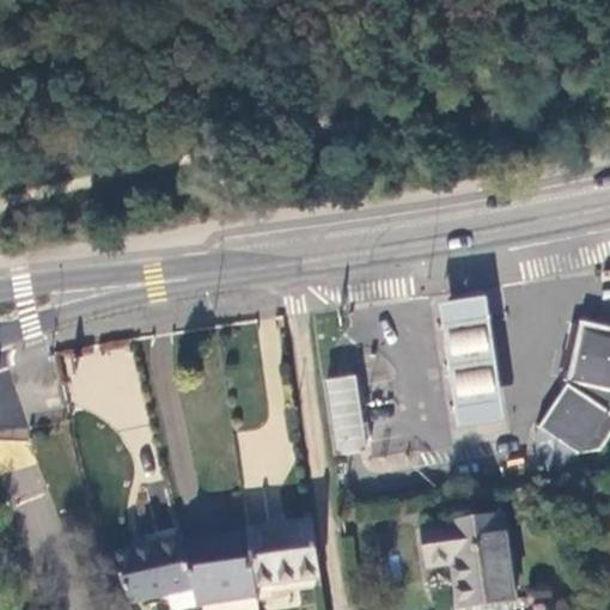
[(487,293),(438,300),(445,339),(457,425),(505,416),(493,329),(487,293)]
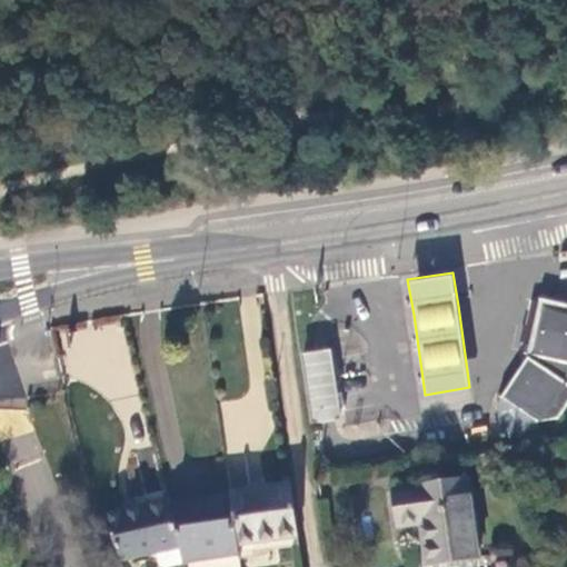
[(526,350),(524,360),(498,398),(536,425),(538,423),(555,420),(566,399),(566,309),(538,302),(526,350)]
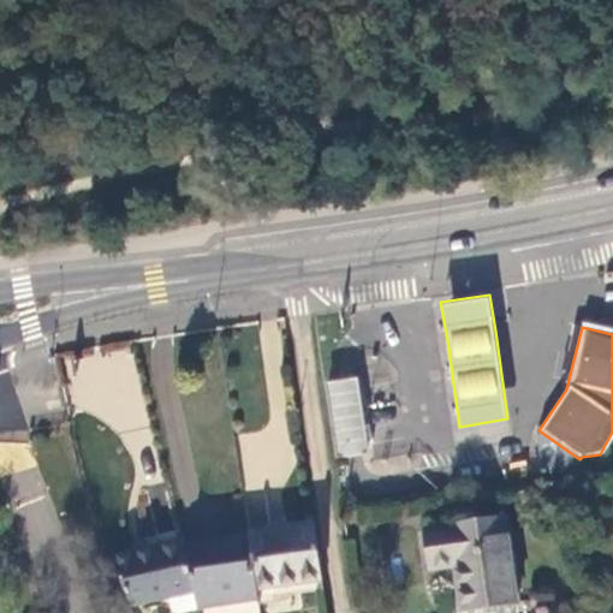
[(341,378),(327,380),(337,453),(352,451),(367,448),(357,376),(341,378)]
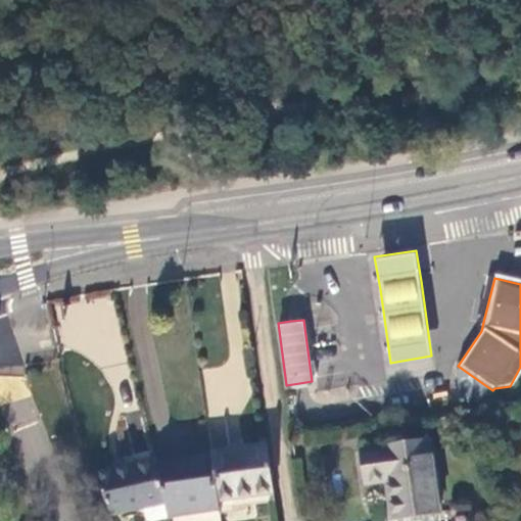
[(381,518),(381,520),(440,520),(427,439),(360,450),(365,482),(384,479),(391,517),(381,518)]
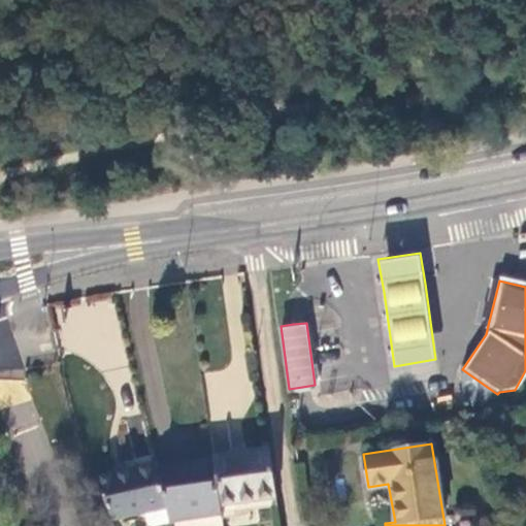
[(275,503),(267,449),(210,457),(210,459),(219,513),(275,503)]
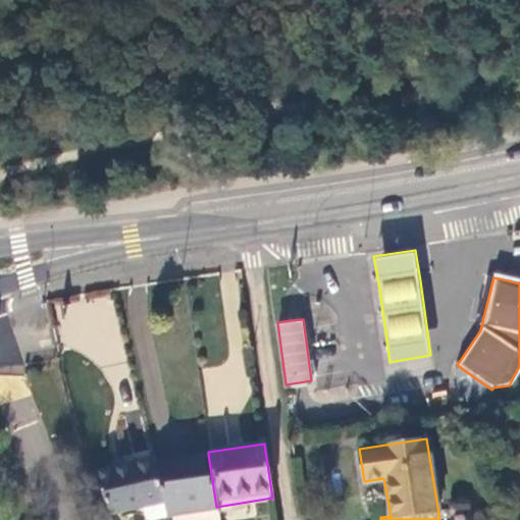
[(217,509),(216,507),(208,454),(154,463),(165,517),(217,509)]
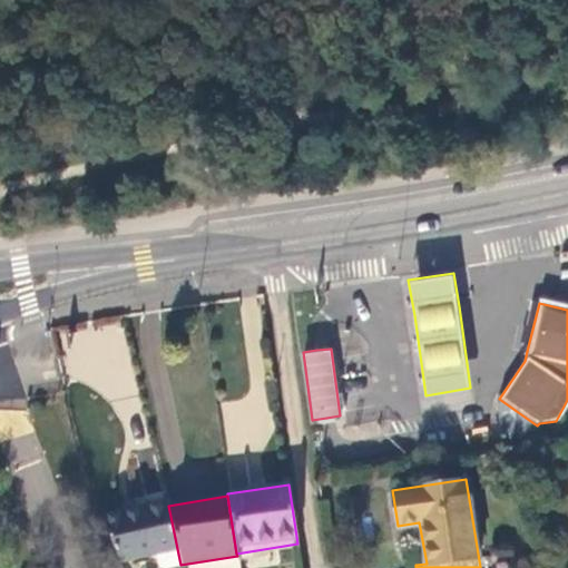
[(166,499),(103,512),(120,559),(156,552),(158,562),(164,567),(180,565),(168,506),(166,499)]
